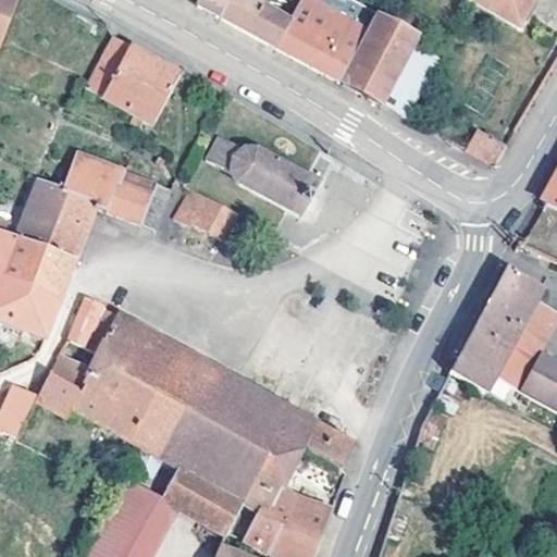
[(0,0),(0,49),(0,50),(20,0),(0,0)]
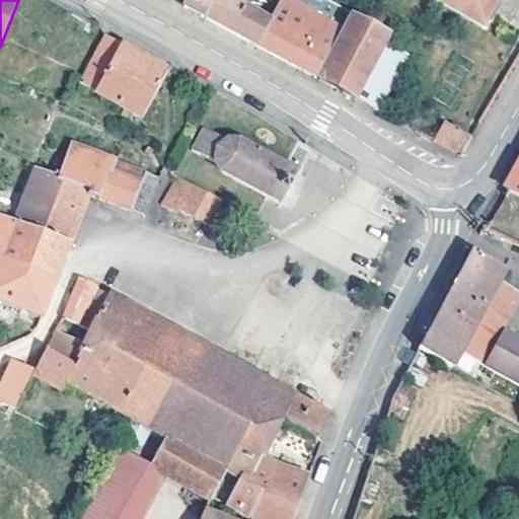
[(269,19),(242,4),(234,0),(184,0),(182,4),(248,41),(255,44),(269,19)]
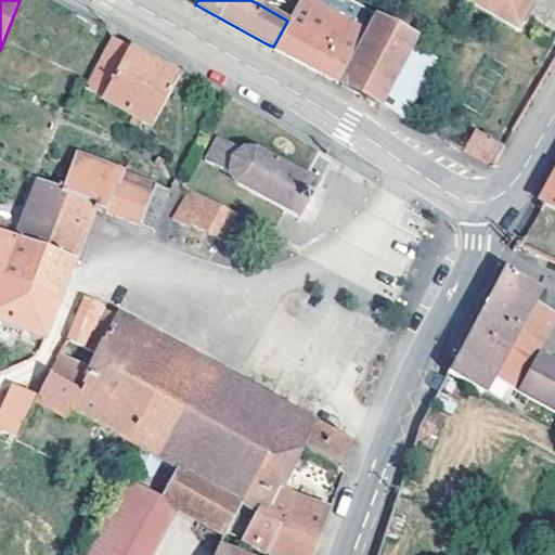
[(326,76),(336,80),(364,29),(309,0),(298,0),(287,21),(273,47),(326,76)]
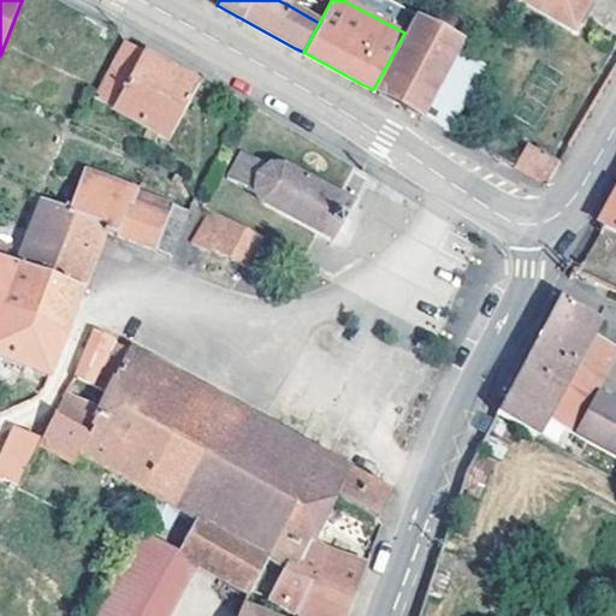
[(521,0),(570,29),(587,0),(521,0)]
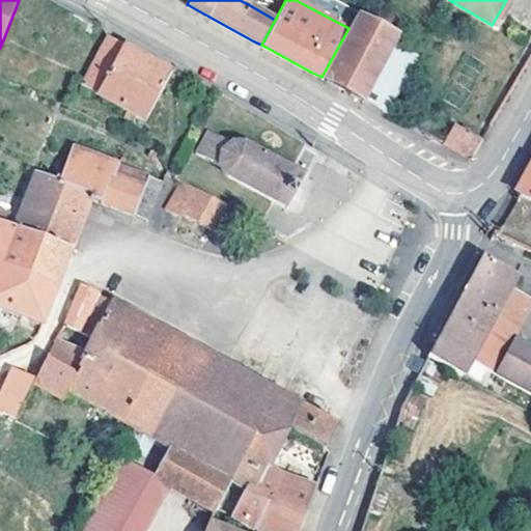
[(346,90),(387,112),(417,57),(395,45),(408,21),(382,7),(373,23),(360,17),(326,80),(346,90)]
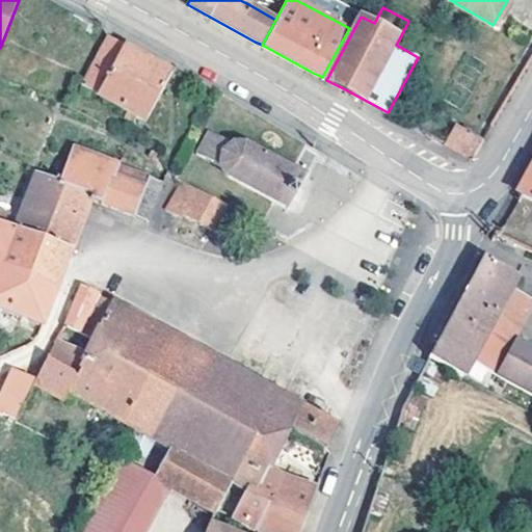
[(82,71),(104,81),(124,46),(102,33),(82,71)]
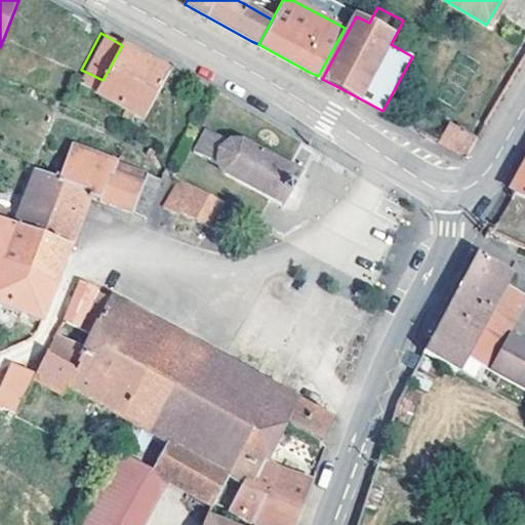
[(144,119),(170,72),(122,45),(103,80),(96,92),(144,119)]
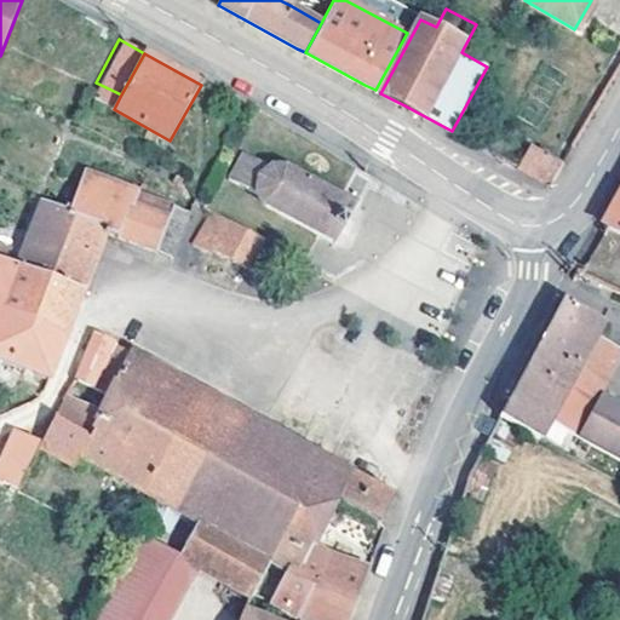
[(550,184),(563,162),(529,144),(517,166),(550,184)]
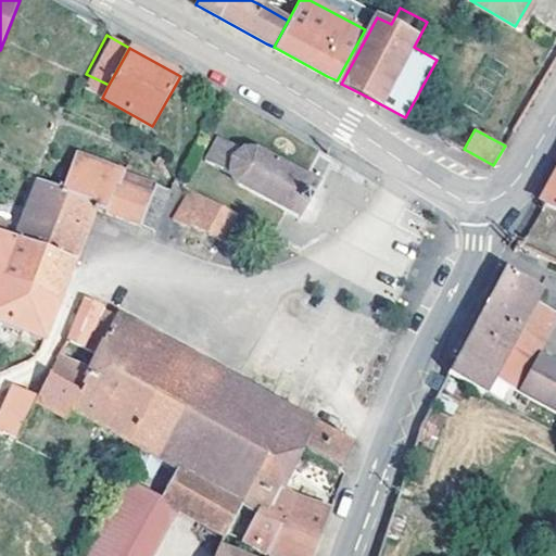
[(219,137),(206,160),(232,174),(234,177),(237,180),(239,184),(300,215),(302,216),(319,182),(260,152),(258,151),(256,149),(244,150),(219,137)]
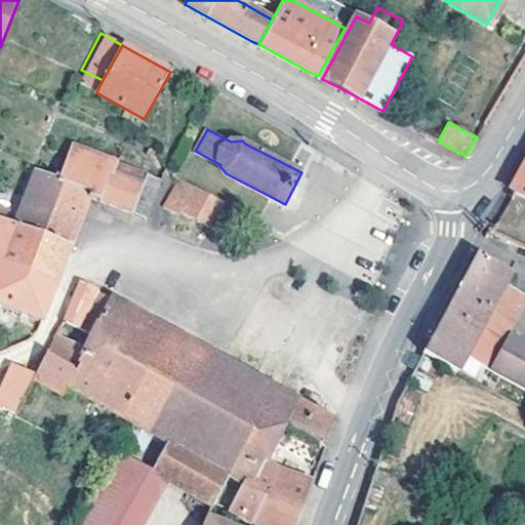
[(13,227),(71,246),(90,196),(145,215),(159,178),(145,173),(140,185),(112,173),(116,162),(68,145),(55,178),(34,171),(13,227)]
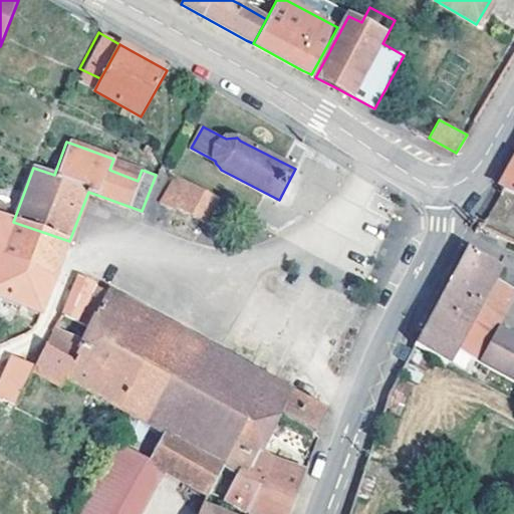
[(151,147),(145,143),(141,150),(147,154),(151,147)]
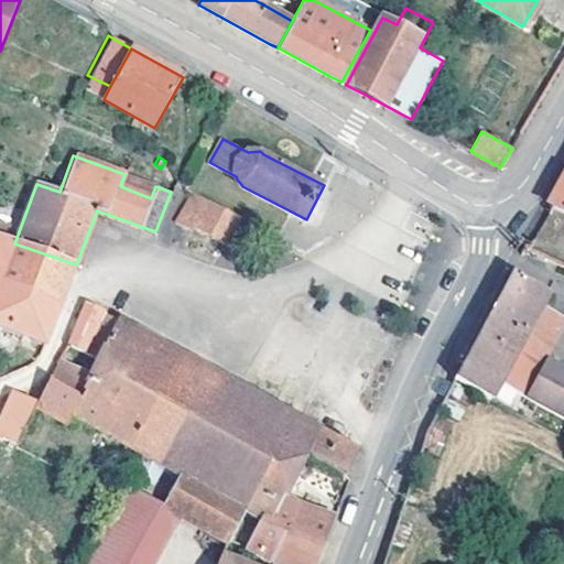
[(155,186),(125,174),(120,186),(151,198),(155,186)]
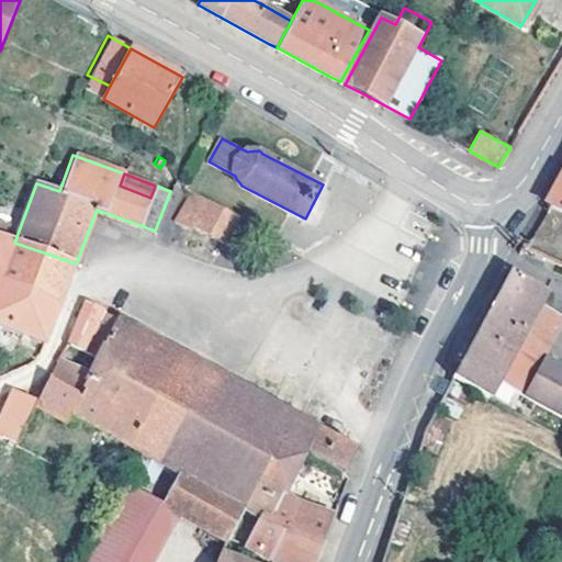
[(561,210),(561,173),(547,202),(550,204),(561,210)]
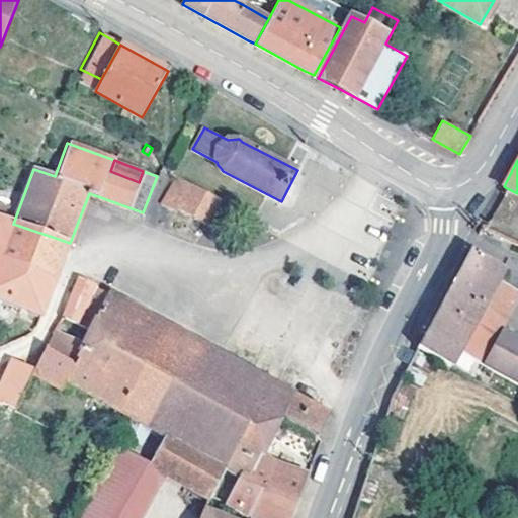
[(231,205),(175,175),(160,202),(172,208),(173,205),(219,229),(231,205)]
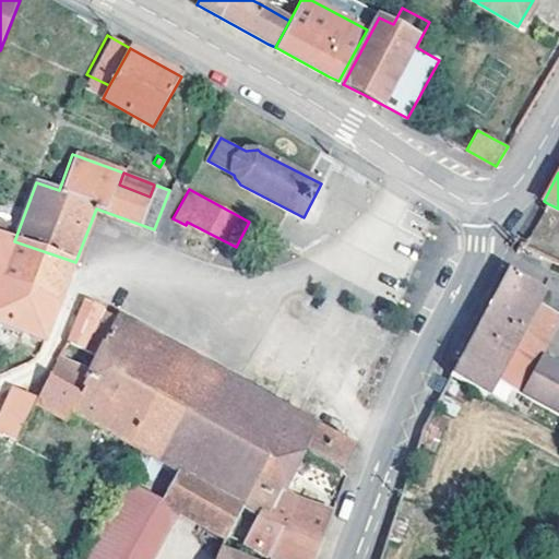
[(0,325),(44,342),(75,262),(14,241),(4,237),(10,225),(0,219),(0,325)]
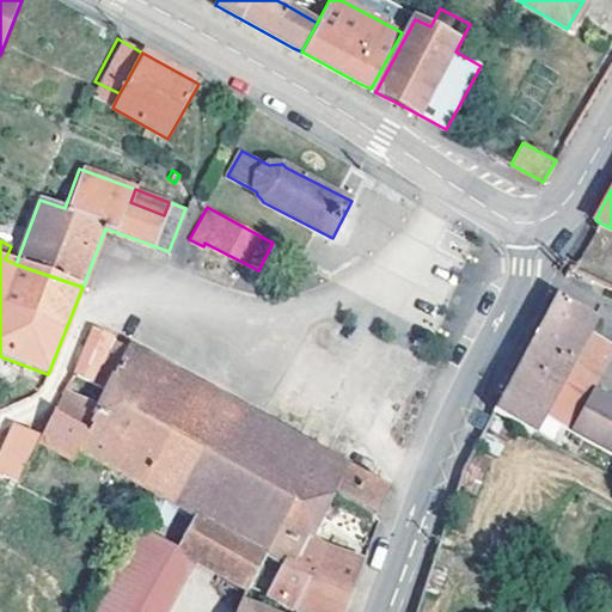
[(570,360),(585,332),(594,313),(554,293),(543,312),(530,340),(570,360)]
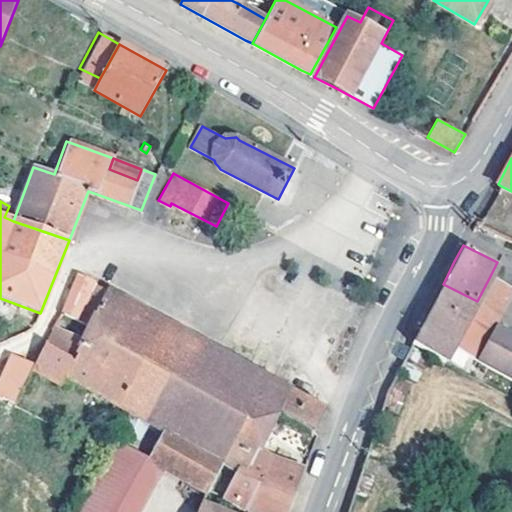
[(61,310),(64,311),(79,318),(94,283),(76,275),(61,310)]
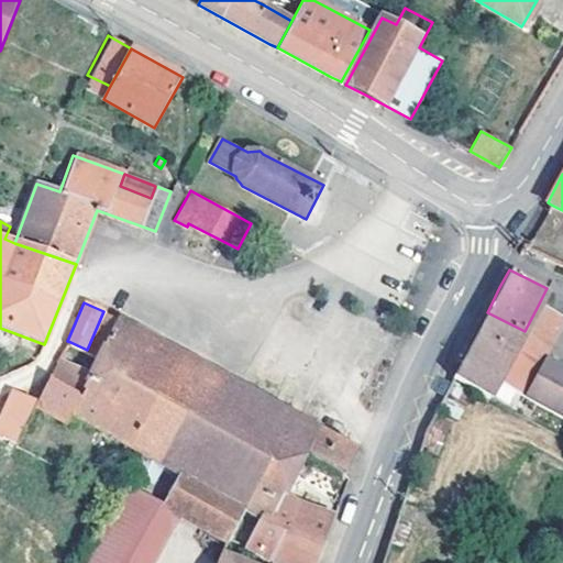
[(518,344),(542,357),(562,319),(538,306),(525,331),(518,344)]
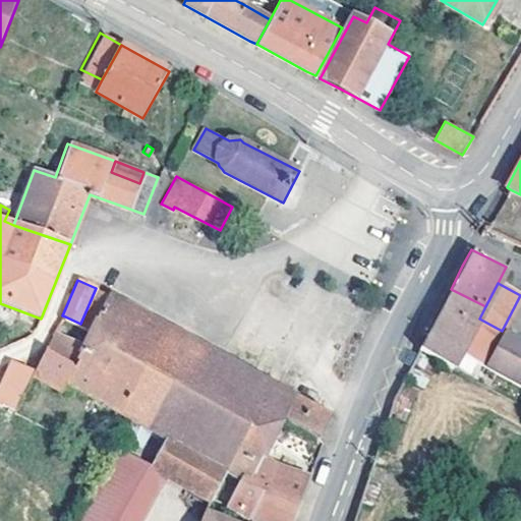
[(153,429),(169,439),(226,470),(252,424),(274,436),(280,419),(319,440),(328,418),(110,293),(96,288),(80,324),(93,329),(89,339),(83,337),(82,337),(83,338),(82,343),(79,342),(55,333),(36,371),(65,388),(66,389),(69,382),(135,418),(125,438),(141,446),(153,429)]
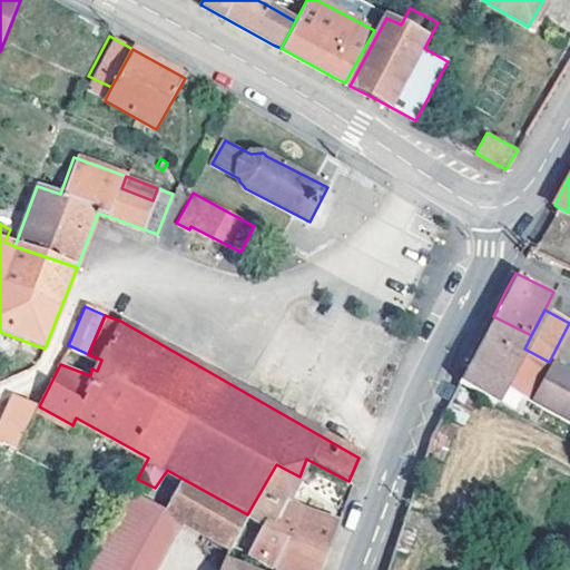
[(497,401),(504,386),(524,349),(531,335),(493,316),(474,352),(459,382),(497,401)]
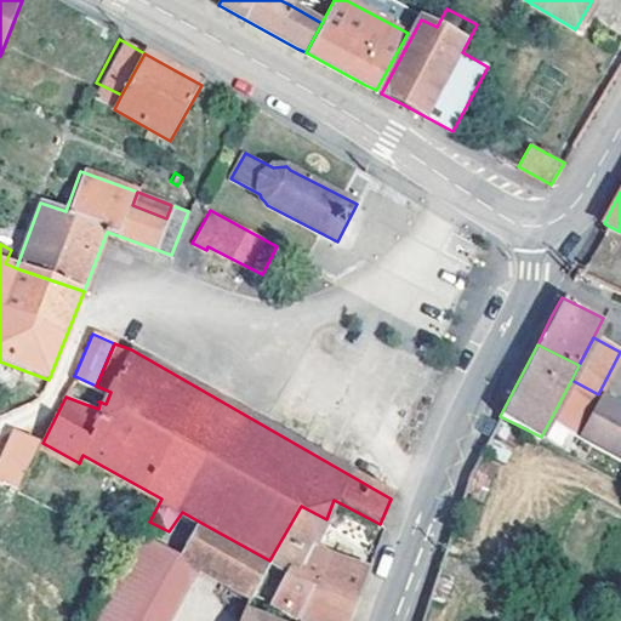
[(550,421),(620,459),(620,406),(598,394),(571,380),(550,421)]
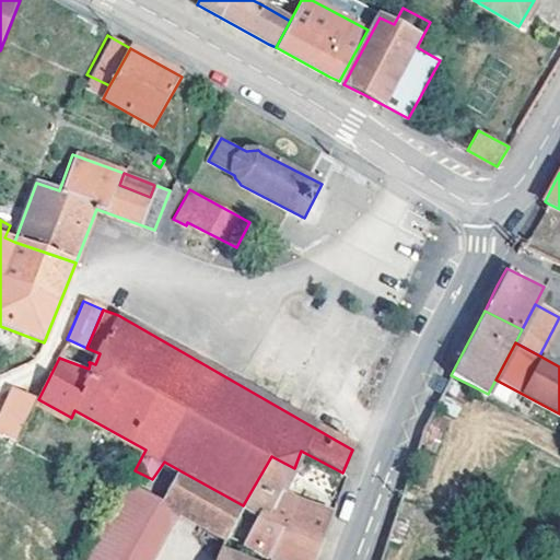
[(21,434),(27,420),(7,410),(0,421),(0,434),(16,443),(21,434)]
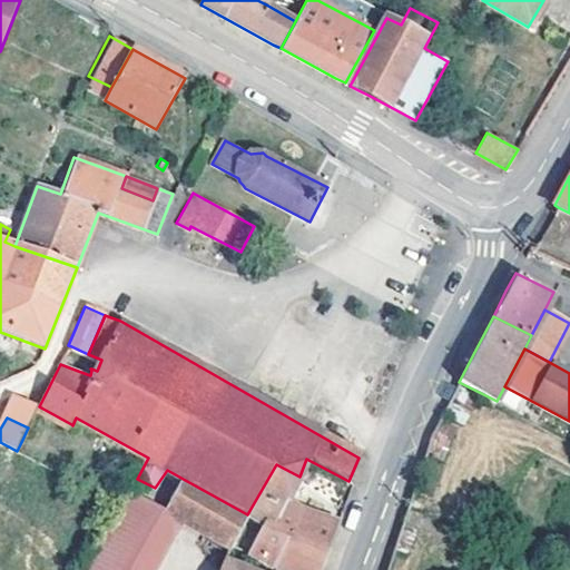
[(28,445),(21,442),(17,451),(23,454),(28,445)]
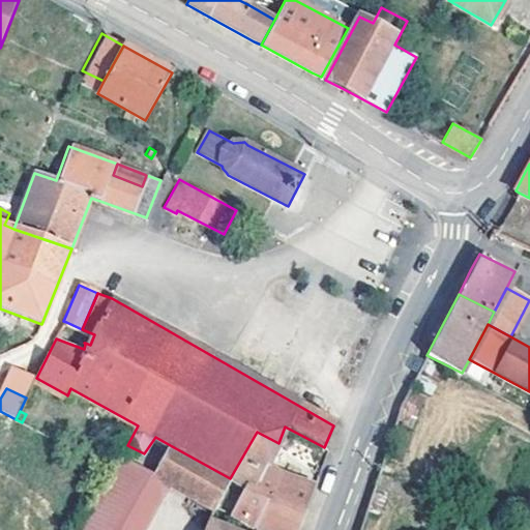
[(267,466),(278,443),(257,432),(230,478),(238,483),(243,487),(232,514),(263,529),(298,529),(316,486),(281,473),(267,466)]
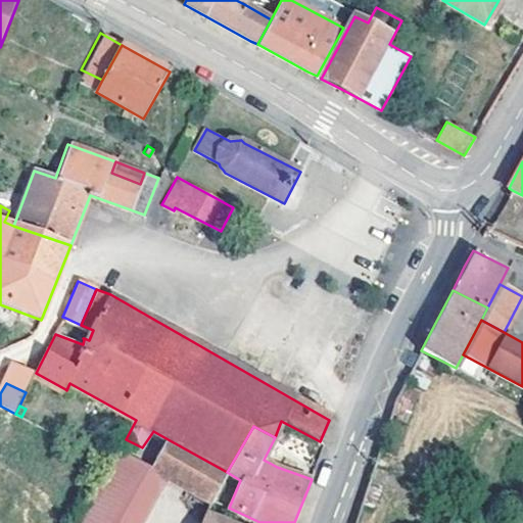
[(153,469),(161,473),(210,501),(227,472),(170,440),(153,469)]
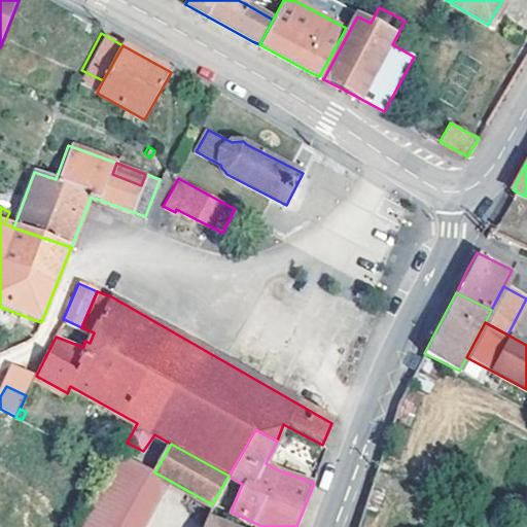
[(134,526),(163,477),(154,472),(126,455),(84,526),(134,526)]
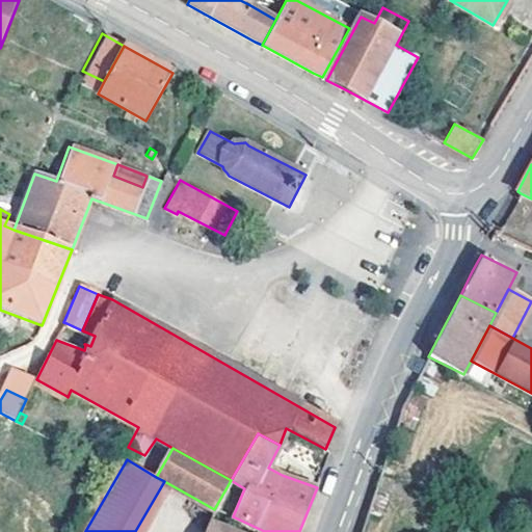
[(231,480),(214,509),(211,515),(212,515),(223,522),(239,485),(231,480)]
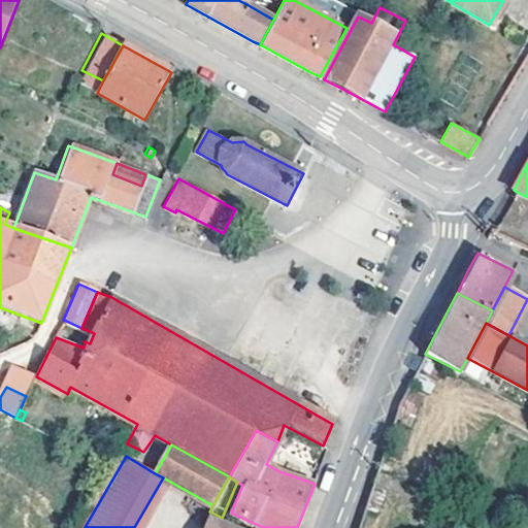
[(210,512),(203,527),(243,527),(222,518),(210,512)]
